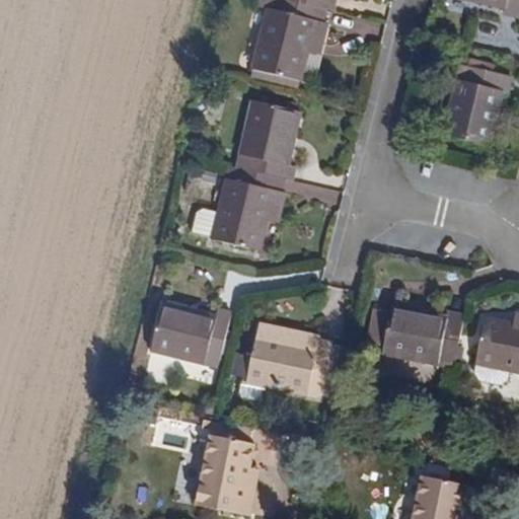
[(309,51),(311,42),(321,45),(327,24),(325,23),(328,10),(288,0),(255,0),(254,7),(268,9),(251,69),(301,82),(309,51)]
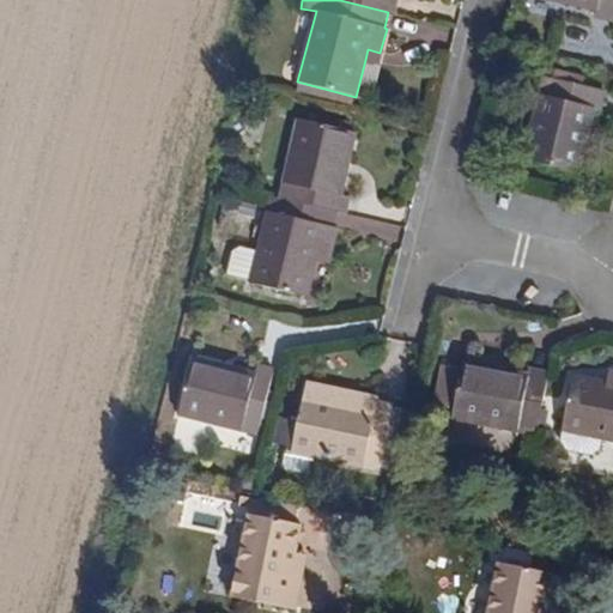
[(340,0),(388,12),(395,14),(398,0),(340,0)]
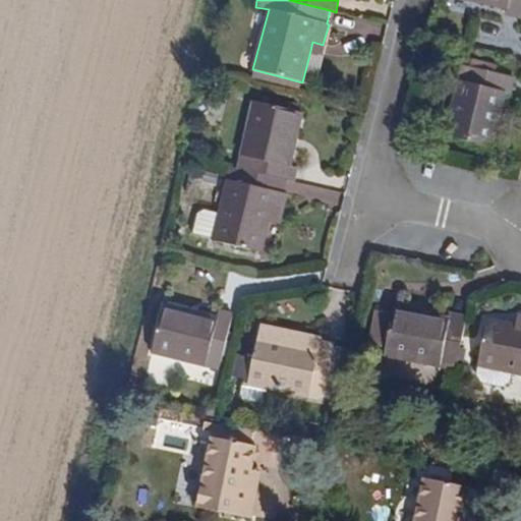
[(520,18),(520,0),(465,0),(508,9),(507,15),(520,18)]
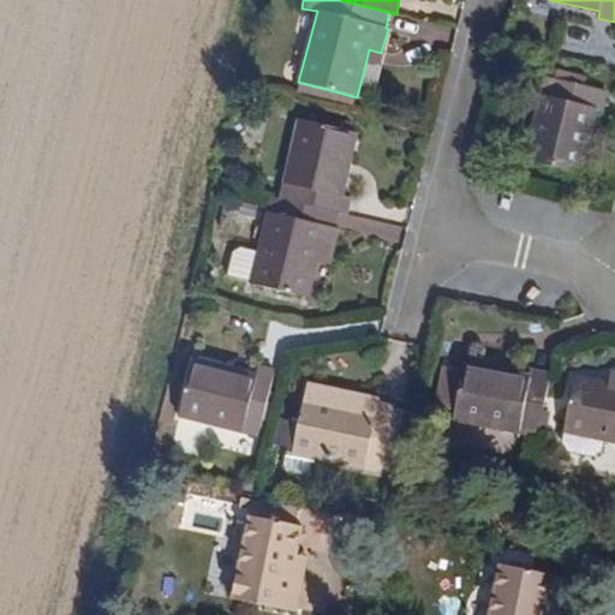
[(378,64),(381,53),(369,49),(366,60),(378,64)]
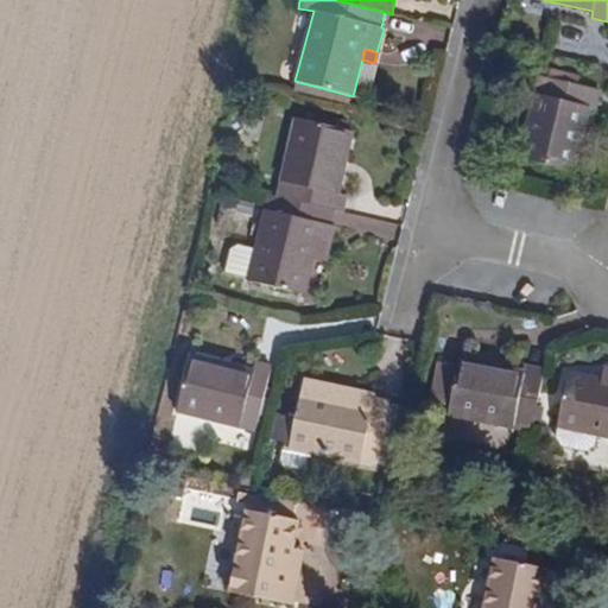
[(574,173),(589,108),(596,109),(600,92),(539,76),(519,160),(574,173)]
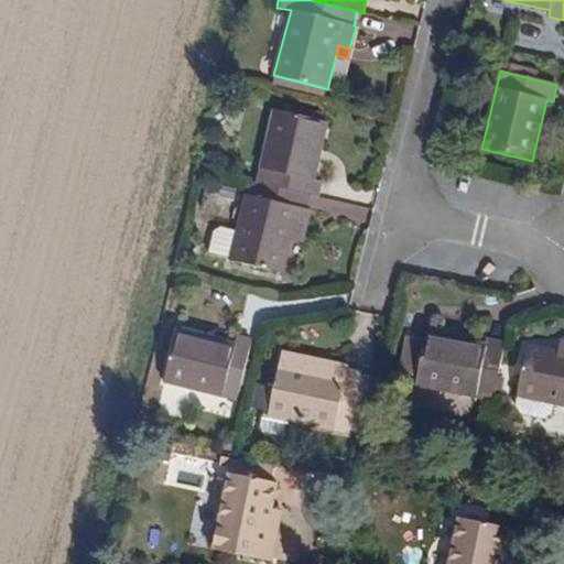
[(327,89),(273,75),(272,85),(325,98),(327,89)]
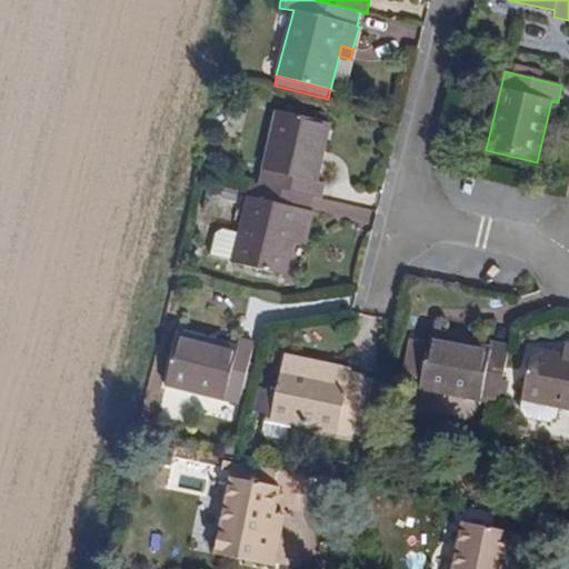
[(316,182),(330,123),(278,110),(260,183),(315,198),(320,199),(325,185),(316,182)]
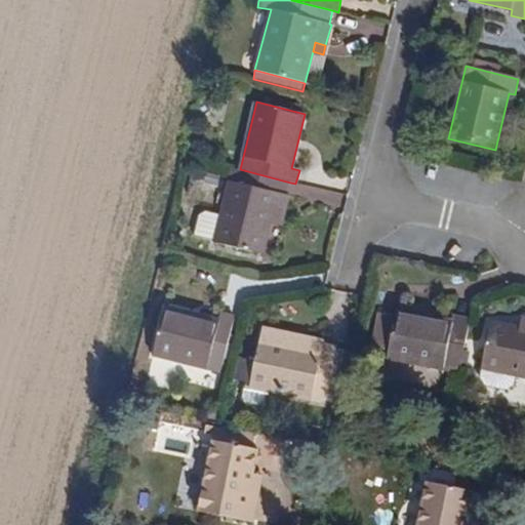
[(271,225),(274,213),(284,216),(289,195),(287,194),(290,183),(240,169),(233,168),(220,215),(207,212),(202,232),(208,239),(214,241),(213,243),(264,255),(271,225)]
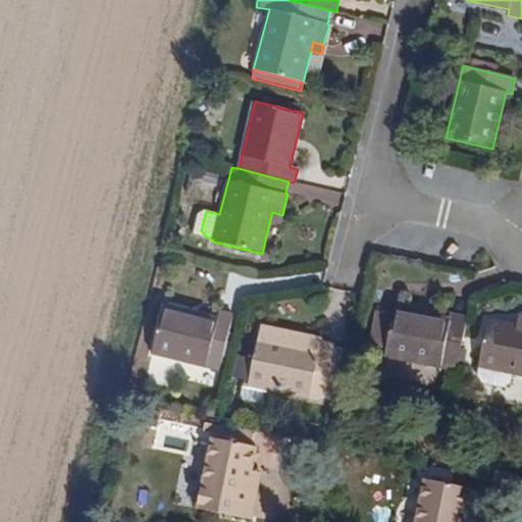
[(280,225),(282,215),(272,212),(269,223),(280,225)]
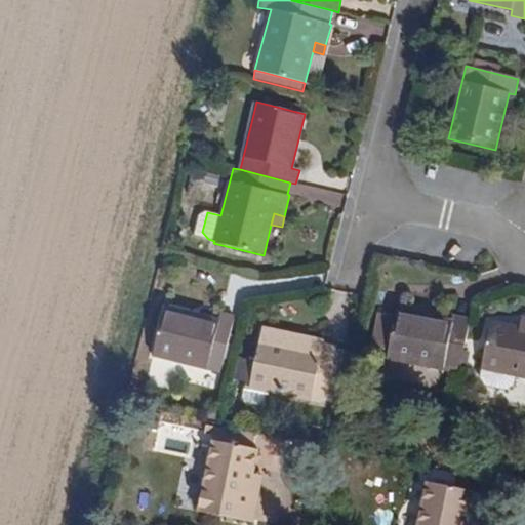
[(221,373),(236,316),(219,312),(217,320),(165,307),(153,356),(221,373)]
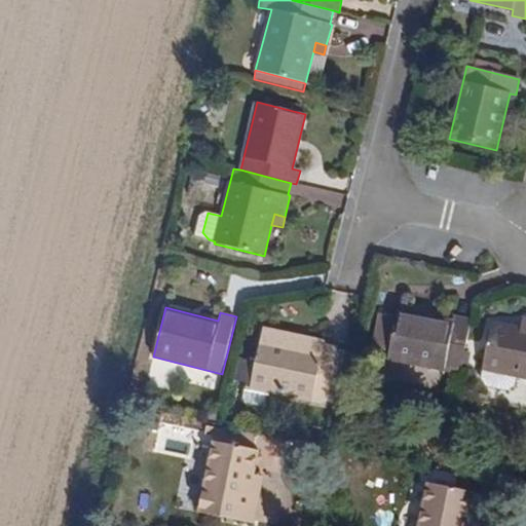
[(459,374),(472,321),(454,317),(453,323),(398,311),(396,317),(389,352),(387,360),(459,374)]
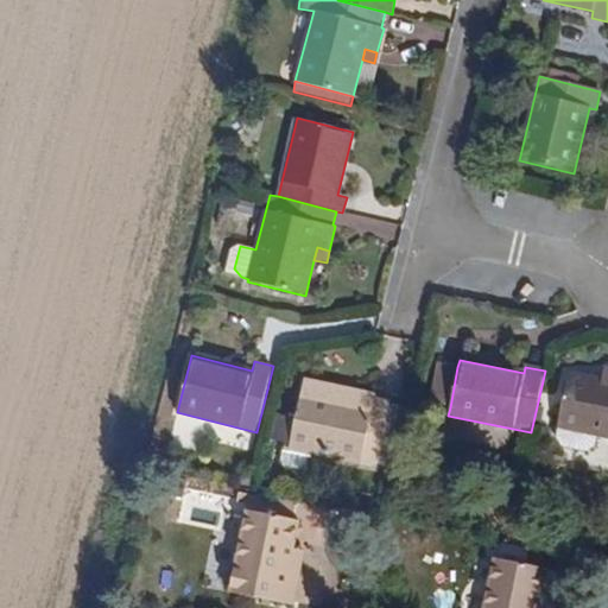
[(450,407),(457,367),(438,363),(430,403),(450,407)]
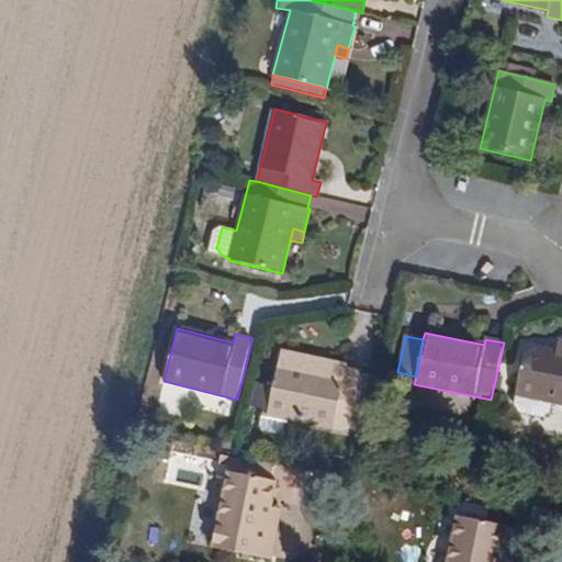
[(561,352),(554,351),(527,344),(510,405),(519,416),(539,420),(549,415),(551,404),(561,406),(561,352)]
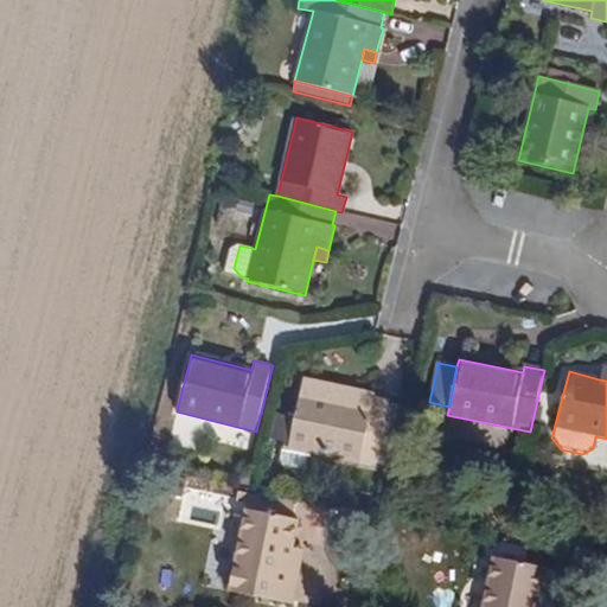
[(376,465),(390,401),(375,397),(376,394),(304,378),(288,448),(283,447),(280,460),(283,466),(300,470),(305,467),(307,452),(375,467),(376,465)]
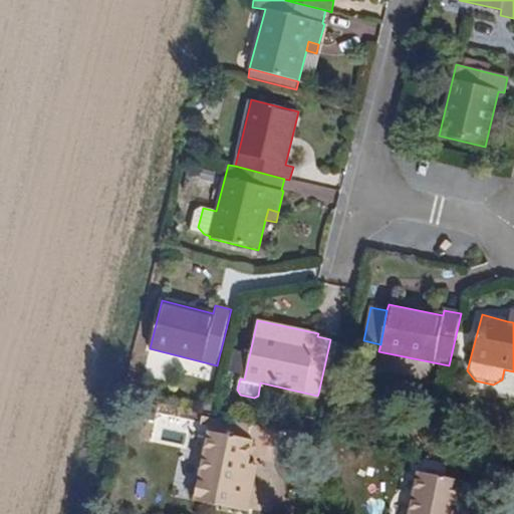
[(331,397),(345,343),(330,339),(318,394),(331,397)]
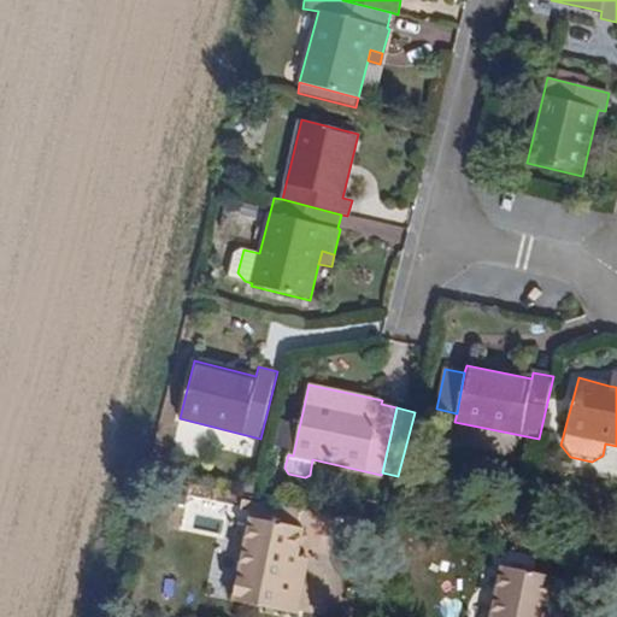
[(289,447),(295,425),(280,422),(274,444),(289,447)]
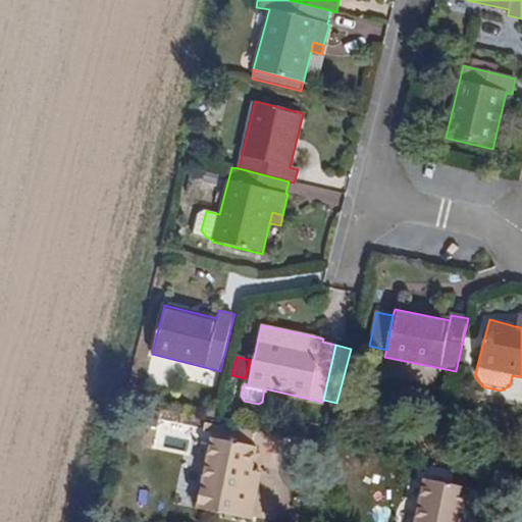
[(250,483),(252,471),(257,448),(252,446),(255,432),(219,425),(217,438),(211,438),(197,510),(251,520),(258,484),(250,483)]
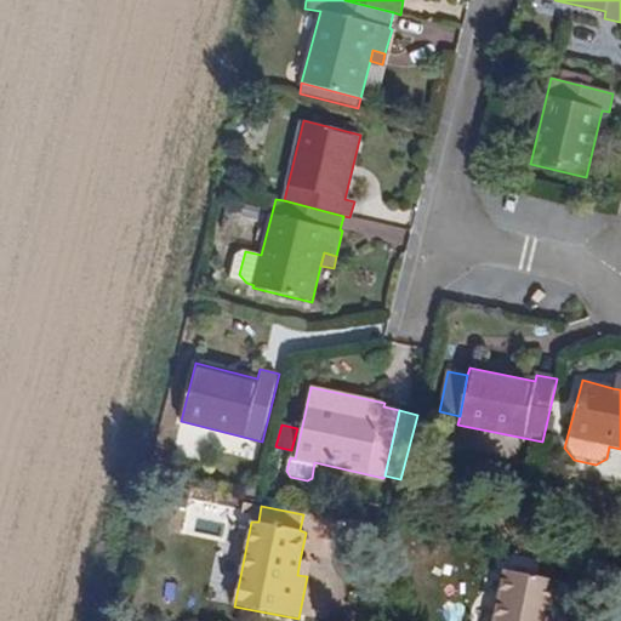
[(307,576),(311,563),(300,560),(297,575),(307,576)]
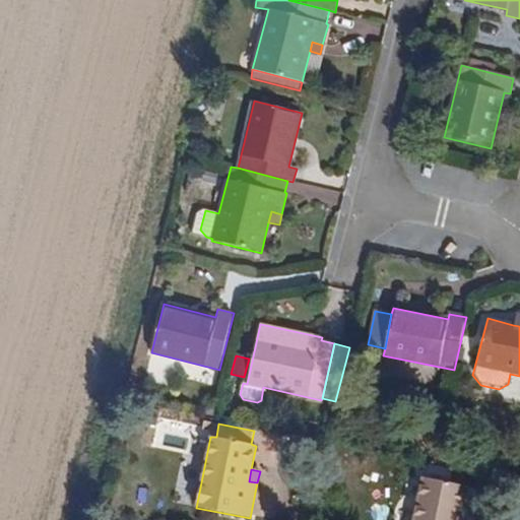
[(460,519),(463,510),(467,486),(421,477),(412,519),(460,519)]
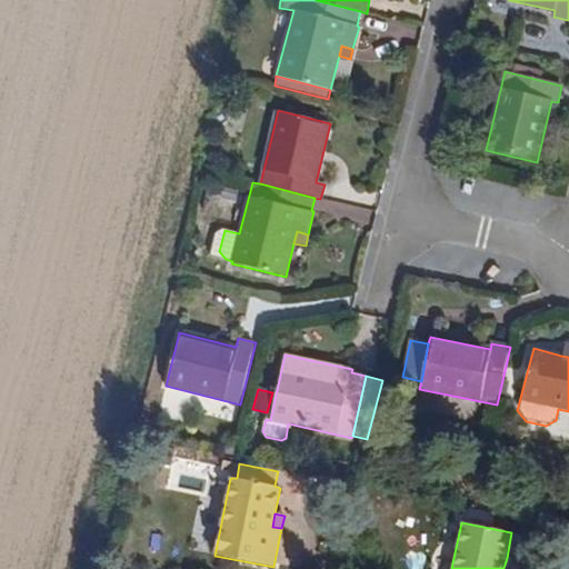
[(513,568),(517,559),(507,558),(503,568),(513,568)]
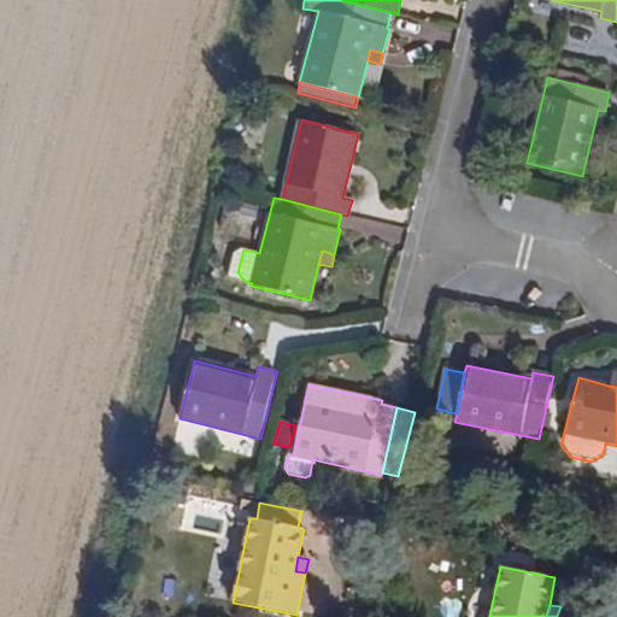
All buildings are outlined.
